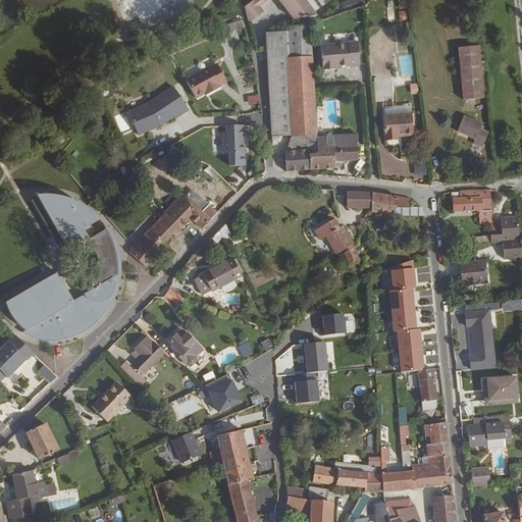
[(259,6),(266,0),(278,0),(294,19),(316,15),(304,0),(253,0),(244,7),(249,22),(263,11),(259,6)]
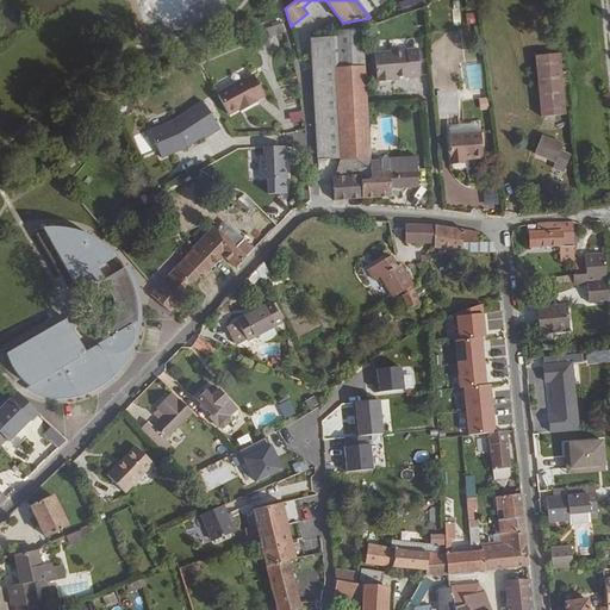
[(411,0),(410,0),(399,5),(403,14),(415,11),(411,0)]
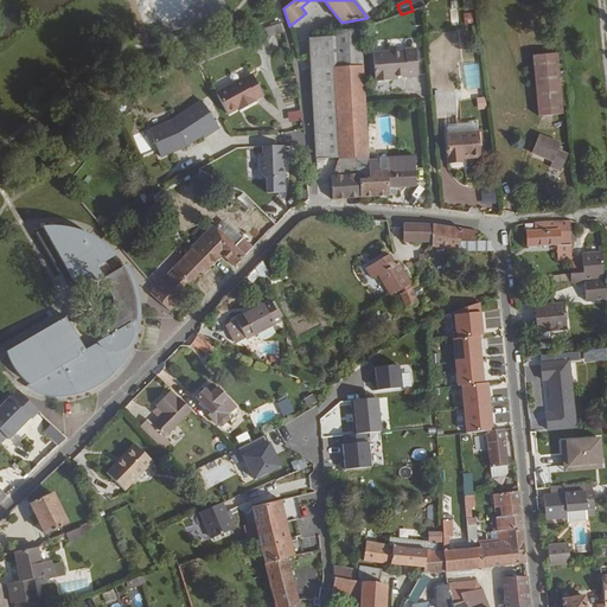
[(422,0),(409,0),(413,11),(425,6),(422,0)]
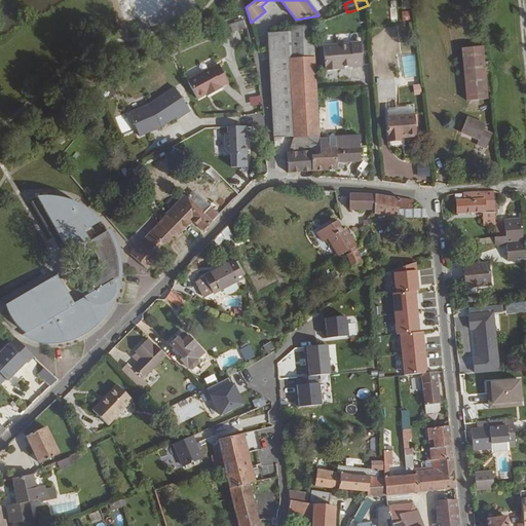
[(232,32),(246,28),(243,21),(230,25),(232,32)]
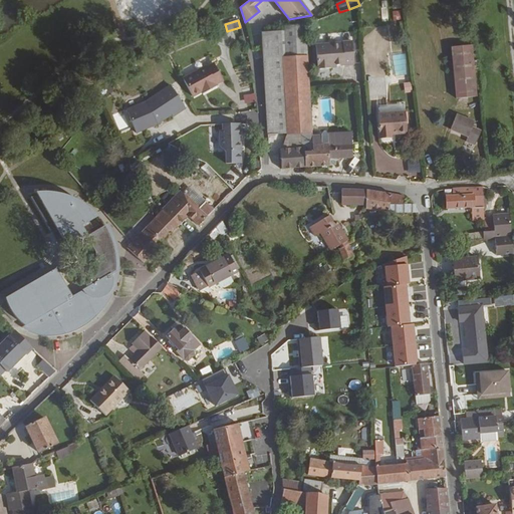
[(262,32),(268,135),(286,134),(311,133),(309,89),(306,24),(283,26),(283,31),(262,32)]
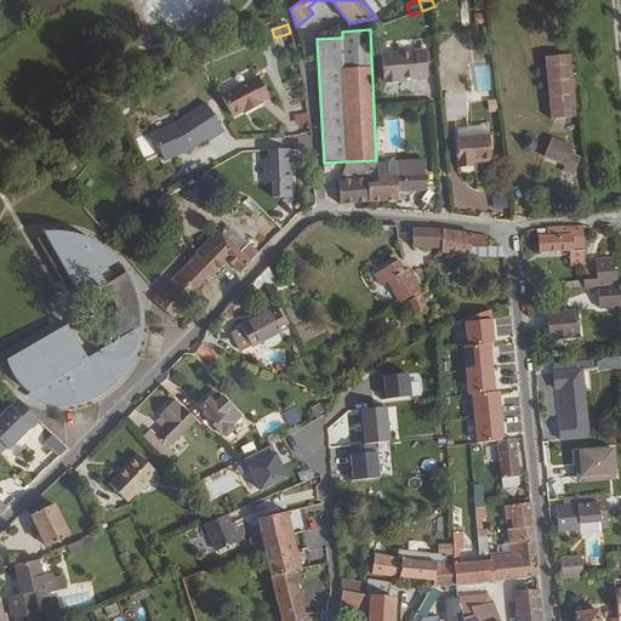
[(381,55),(381,58),(383,80),(383,84),(399,83),(399,80),(427,78),(426,50),(414,51),(414,52),(381,55)]
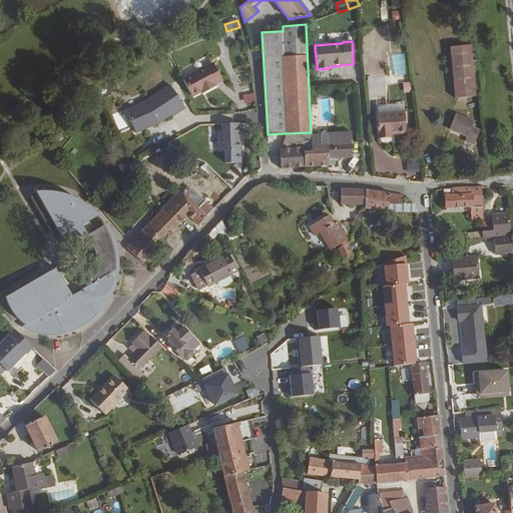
[(470,45),(450,47),(455,98),(476,96),(470,45)]
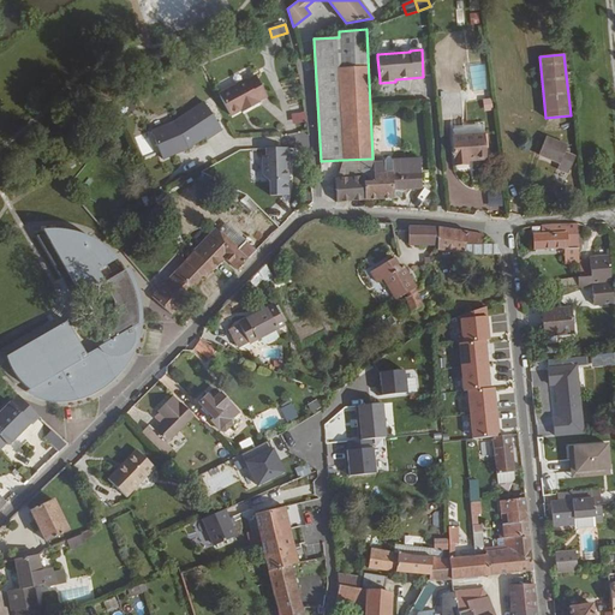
[(255,75),(219,94),(231,115),(242,111),(242,113),(260,103),(258,101),(267,97),(255,75)]
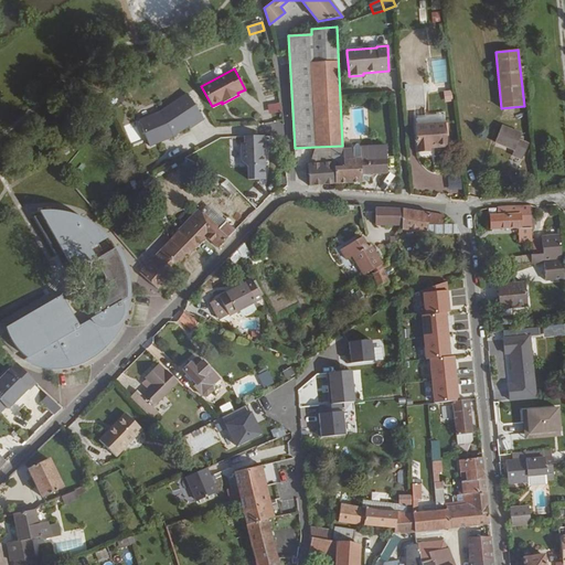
[(139,120),(149,146),(163,140),(162,139),(173,134),(174,136),(189,126),(190,128),(204,119),(188,94),(160,112),(139,120)]
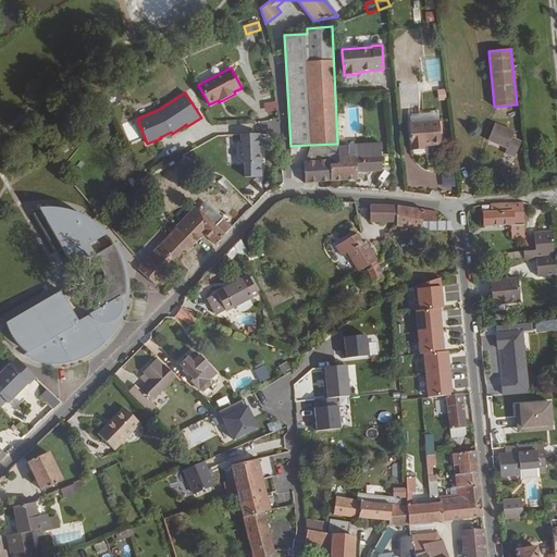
[(276,101),(265,102),(267,112),(277,111),(276,101)]
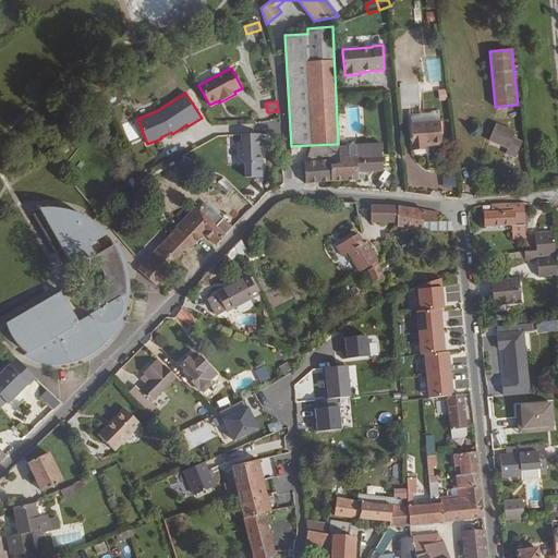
[(410,124),(412,152),(424,149),(424,146),(424,143),(441,142),(439,122),(410,124)]
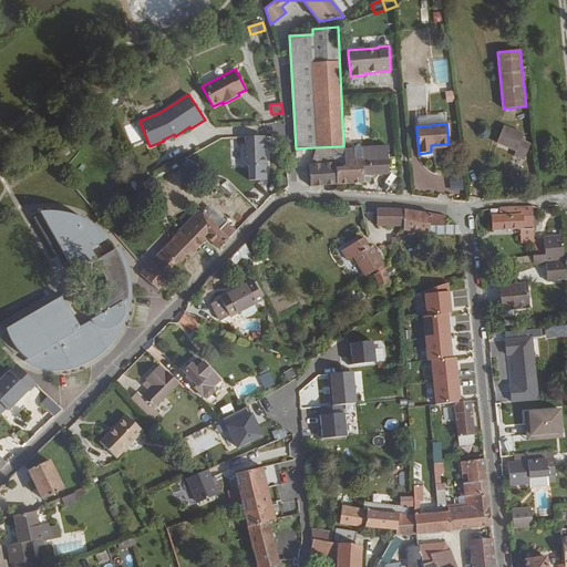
[(504,127),(497,143),(516,150),(516,151),(519,141),(523,135),(504,127)]
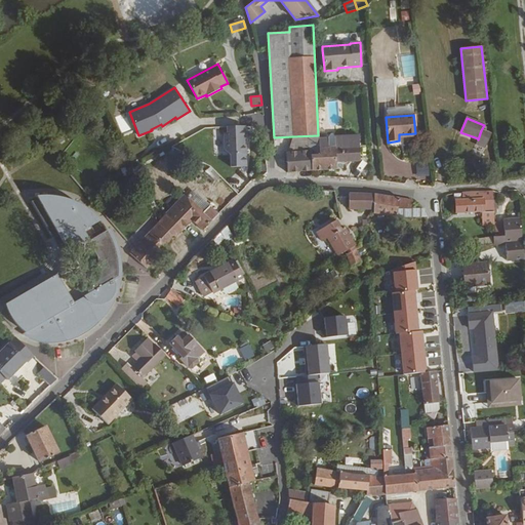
[(231,155),(231,166),(247,166),(246,125),(227,126),(227,132),(224,132),(224,150),(231,155)]
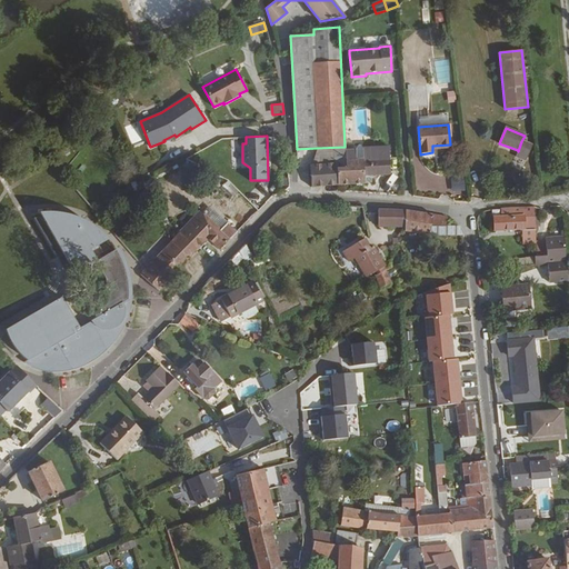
[(531,146),(521,141),(518,151),(518,150),(516,157),(526,160),(531,146)]
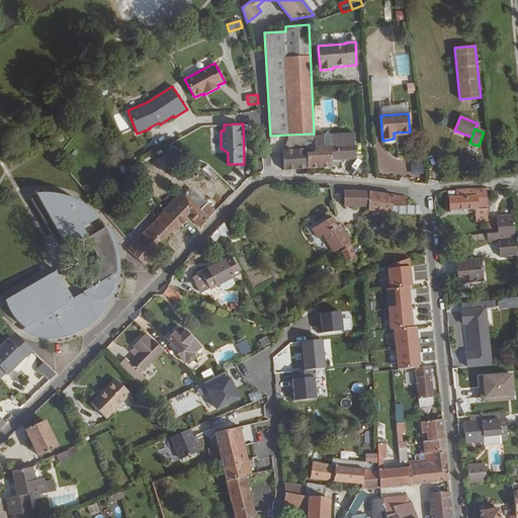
[(288,135),(282,151),(307,149),(308,154),(315,153),(314,137),(314,134),(288,135)]
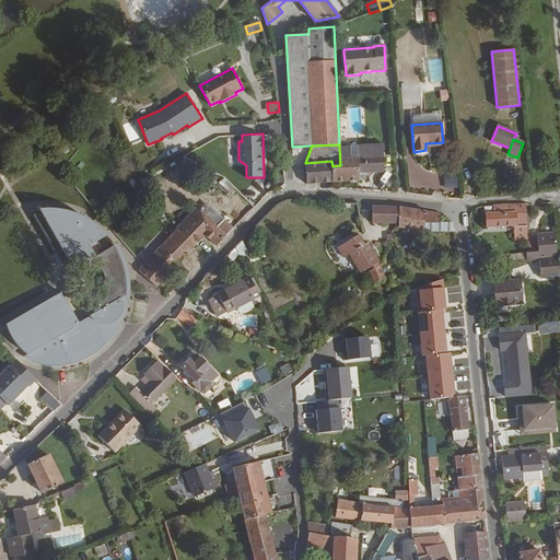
[(357,147),(350,147),(350,156),(357,156),(357,158),(383,156),(383,144),(357,146),(357,147)]
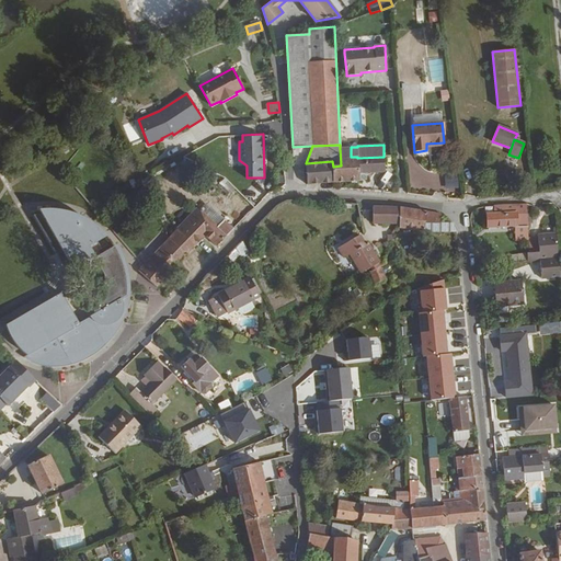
[(333,167),(334,183),(359,181),(359,173),(385,171),(384,157),(357,158),(357,157),(351,157),(351,147),(340,148),(341,165),(333,167)]
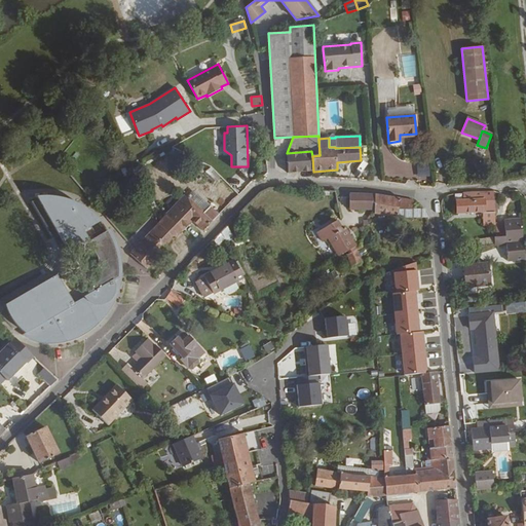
[(52,156),(46,148),(38,156),(45,163),(52,156)]
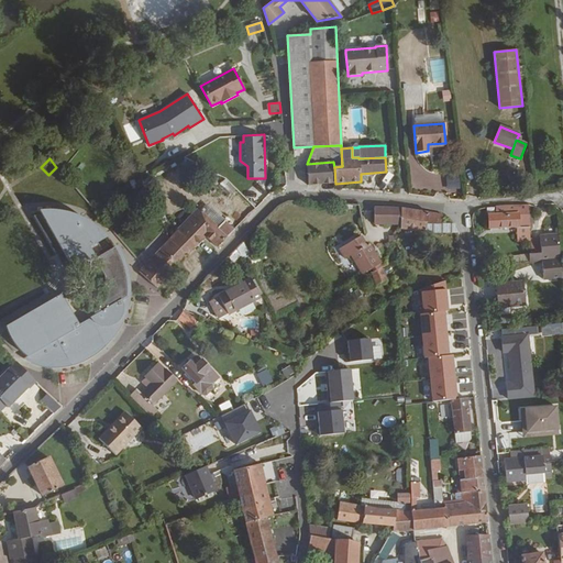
[(307,164),(308,185),(335,184),(334,167),(333,162),(307,164)]
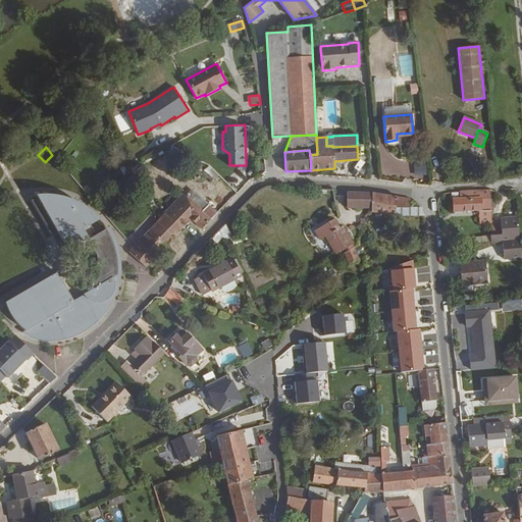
[(416,180),(428,179),(426,162),(414,163),(416,180)]
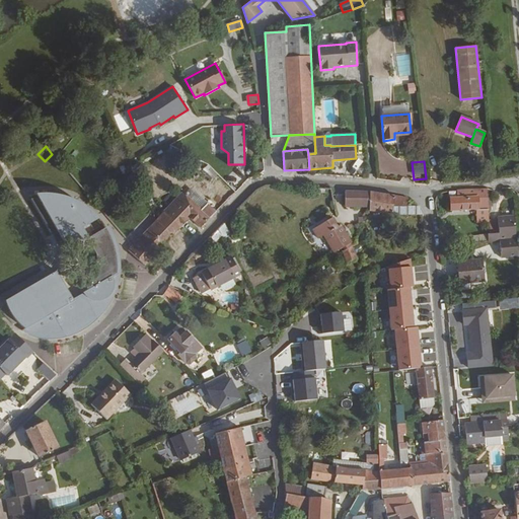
[(212,179),(218,173),(208,164),(202,170),(212,179)]
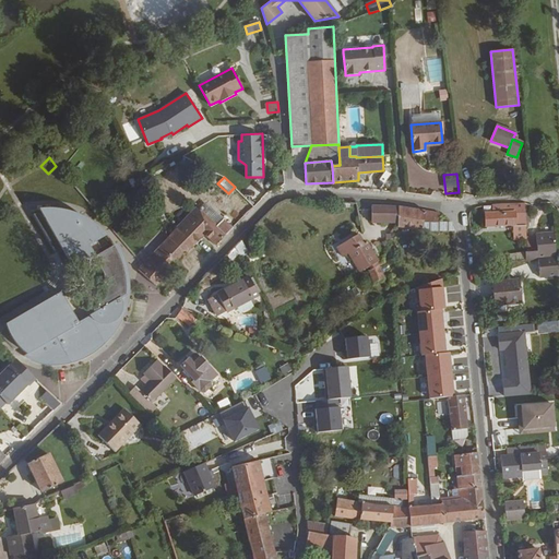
[(492,214),(485,214),(486,226),(515,224),(515,226),(526,225),(525,222),(524,203),(502,203),(492,204),(492,214)]
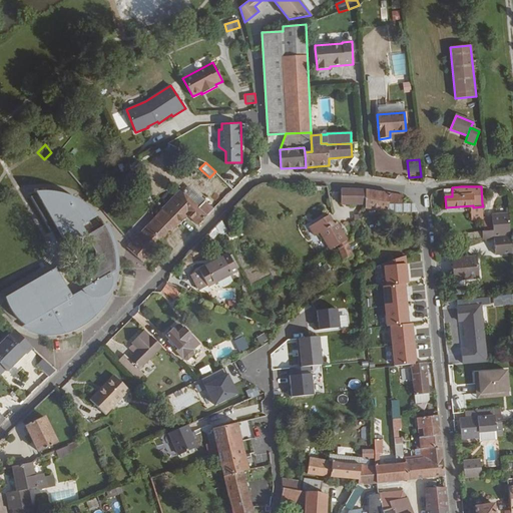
[(188,187),(183,192),(198,207),(203,202),(188,187)]
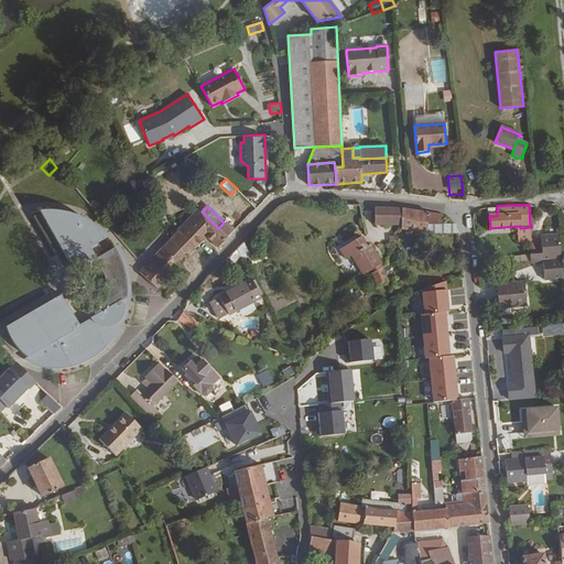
[(375,225),(401,225),(401,208),(375,207),(375,225)]
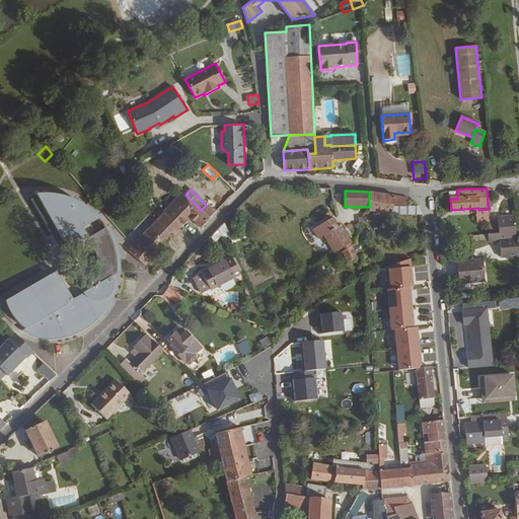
[(422,214),(419,207),(406,207),(409,198),(394,196),(369,192),(369,207),(369,211),(392,214),(422,214)]
